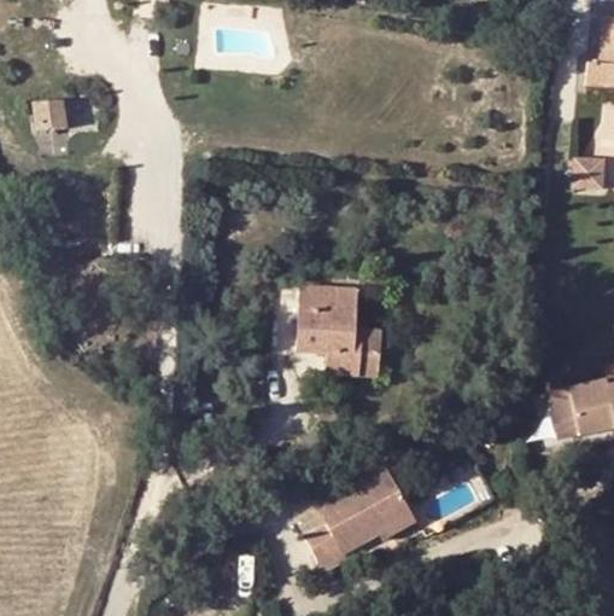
[(613,23),(604,23),(601,69),(589,68),(586,89),(613,92),(613,23)]
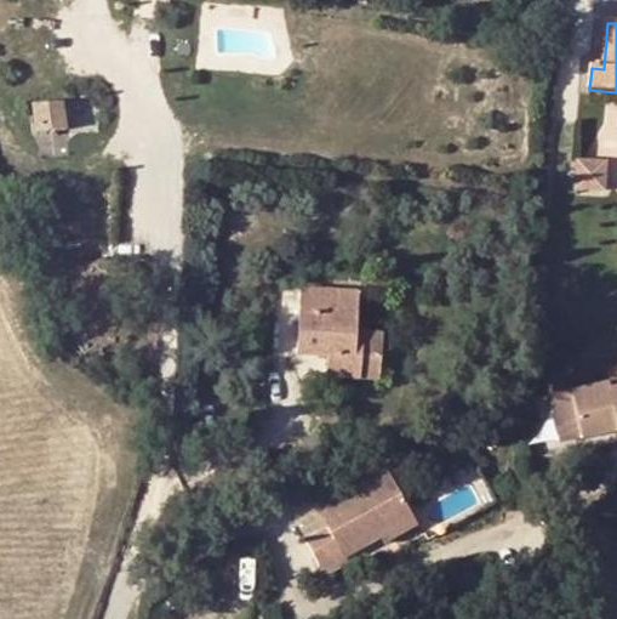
[(39,106),(41,131),(68,130),(66,103),(39,106)]
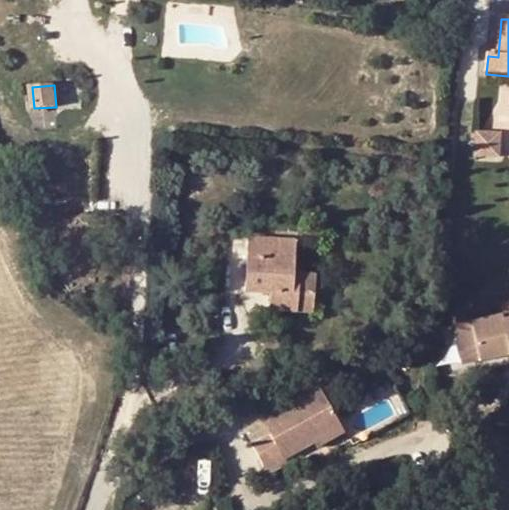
[(501,137),(478,135),(476,159),(499,161),(501,137)]
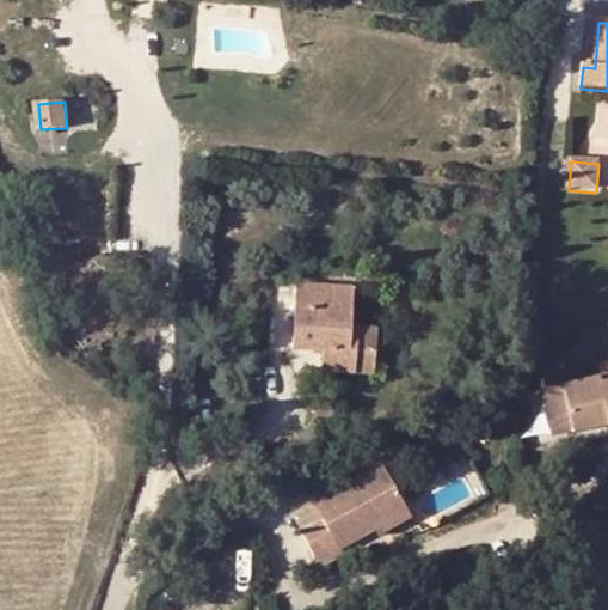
[(360,345),(351,343),(352,324),(356,286),(299,281),(294,342),(323,345),(321,364),(370,367),(372,346),(360,345)]
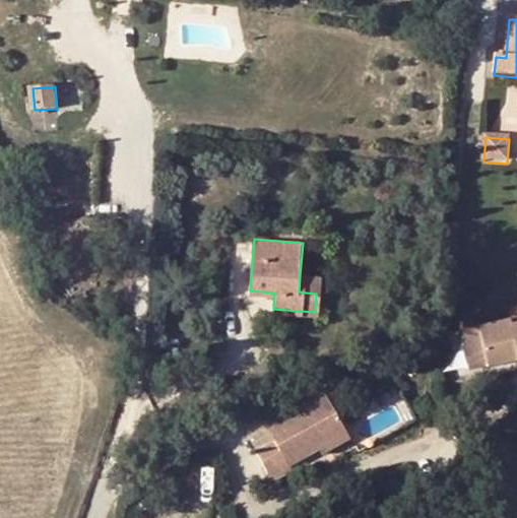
[(300,275),(299,292),(306,293),(309,275),(300,275)]
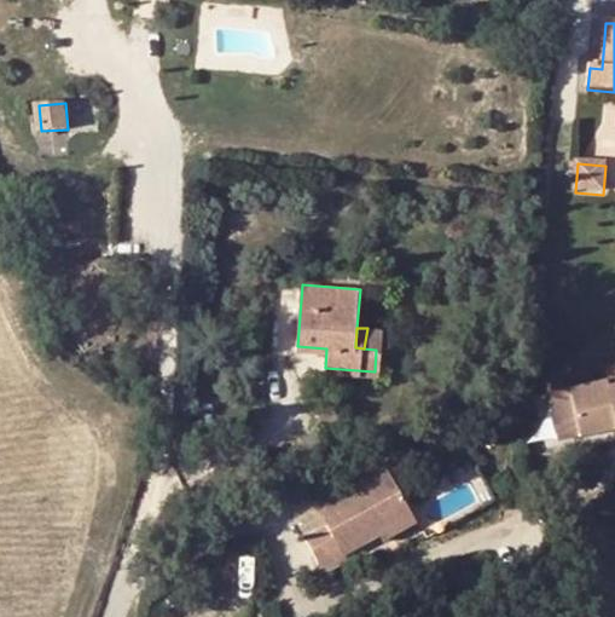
[(614,378),(557,388),(567,438),(614,430),(614,378)]
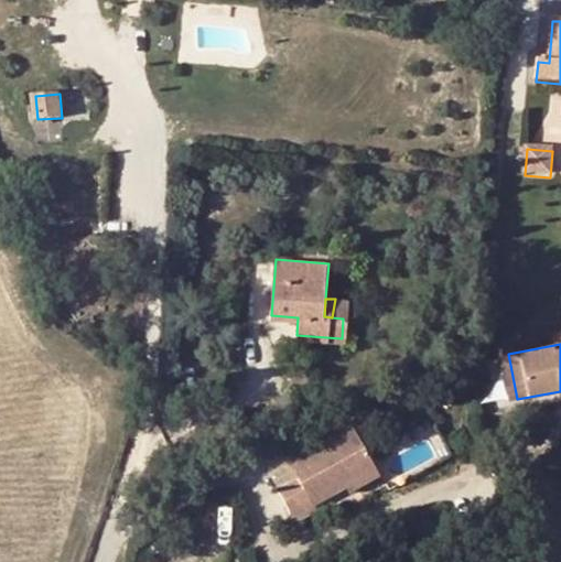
[(348,424),(288,461),(298,478),(279,488),(299,520),(319,509),(314,501),(344,485),(342,482),(373,463),(348,424)]
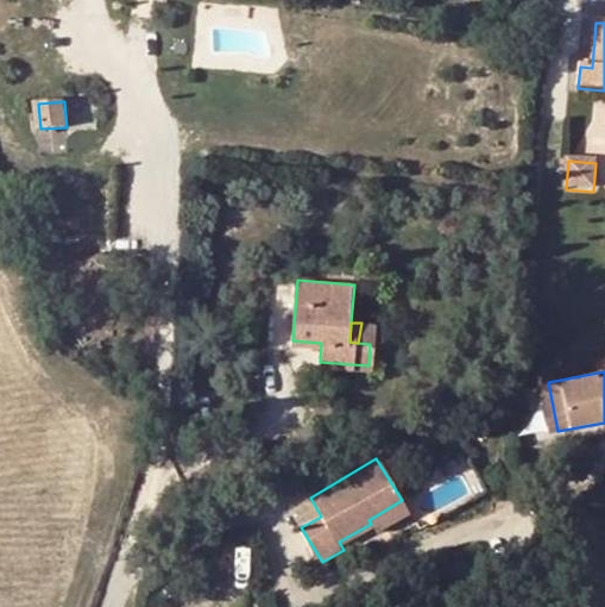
[(369,520),(371,524),(376,533),(409,513),(402,500),(369,520)]
